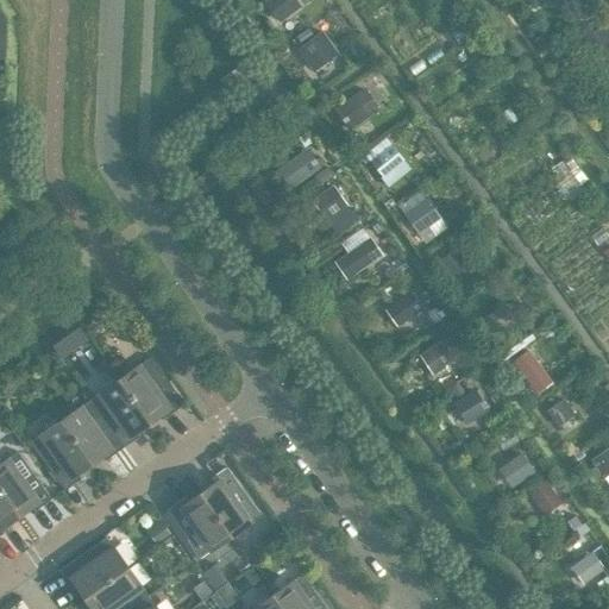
[(283,18),(301,6),(296,0),(271,0),(270,1),(283,18)]
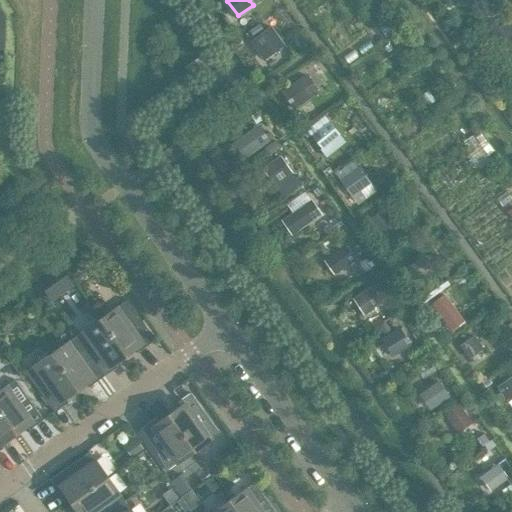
[(499,52),(511,42),(511,30),(506,21),(487,34),(499,52)]
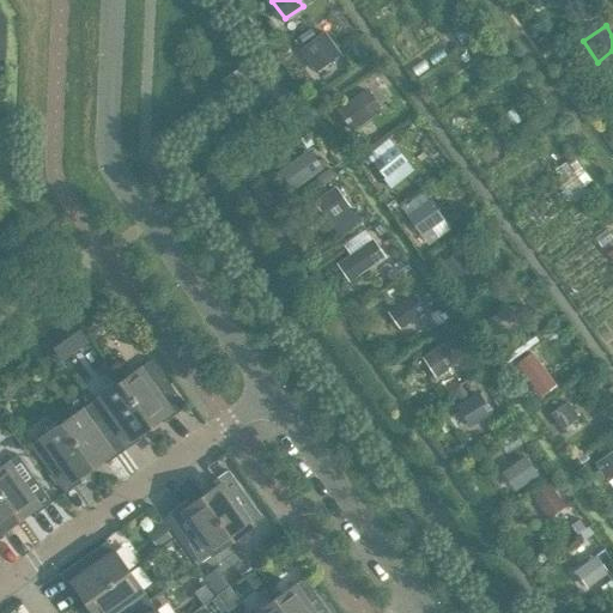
[(315,72),(340,54),(323,31),(298,49),(315,72)]
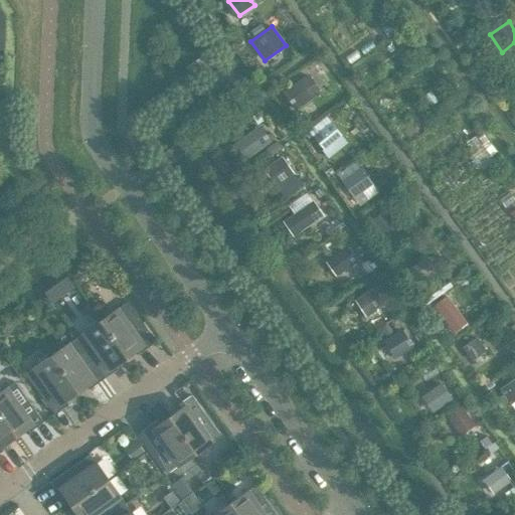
[(193,76),(213,62),(206,52),(186,67),(193,76)]
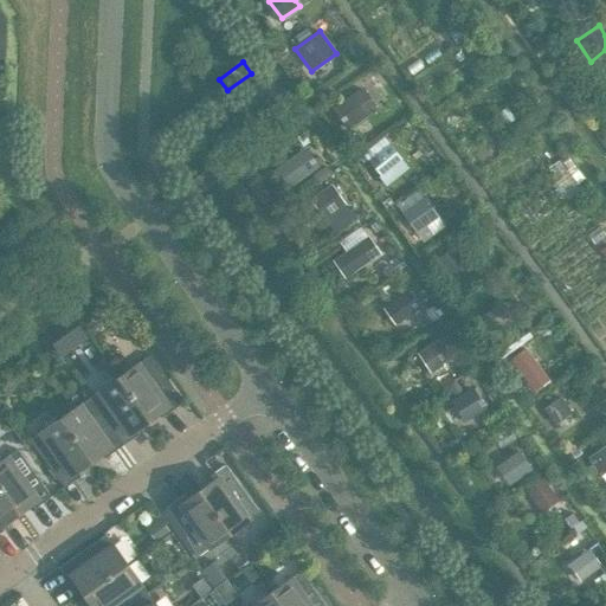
[(347,129),(366,116),(352,95),(333,108),(347,129)]
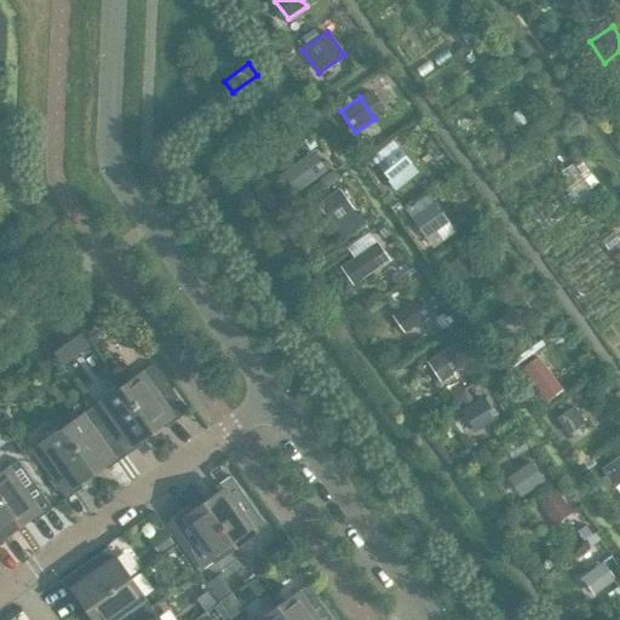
[(390,181),(411,164),(397,148),(377,165),(390,181)]
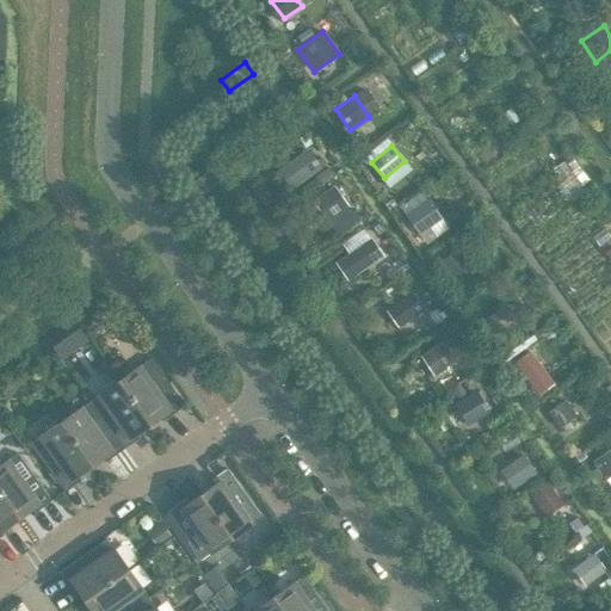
[(320,168),(307,149),(288,164),(301,181),(320,168)]
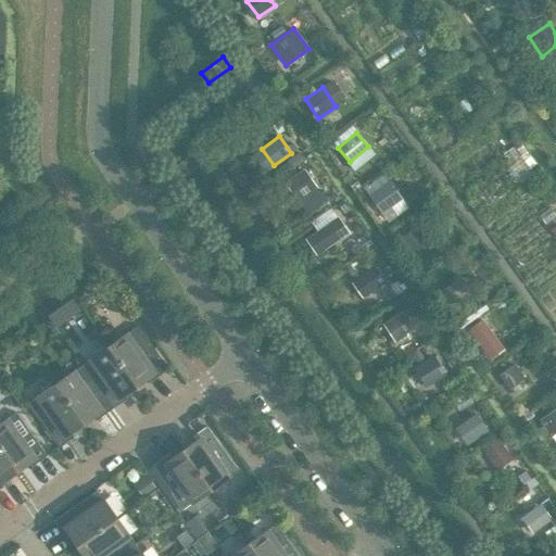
[(315,187),(303,171),(286,182),(298,199),(315,187)]
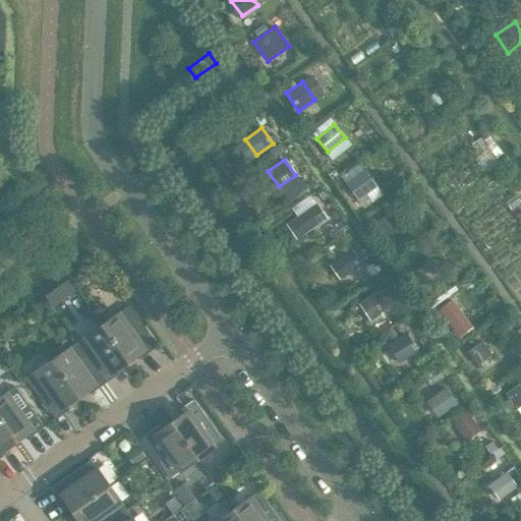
[(360,200),(375,190),(363,172),(348,182),(360,200)]
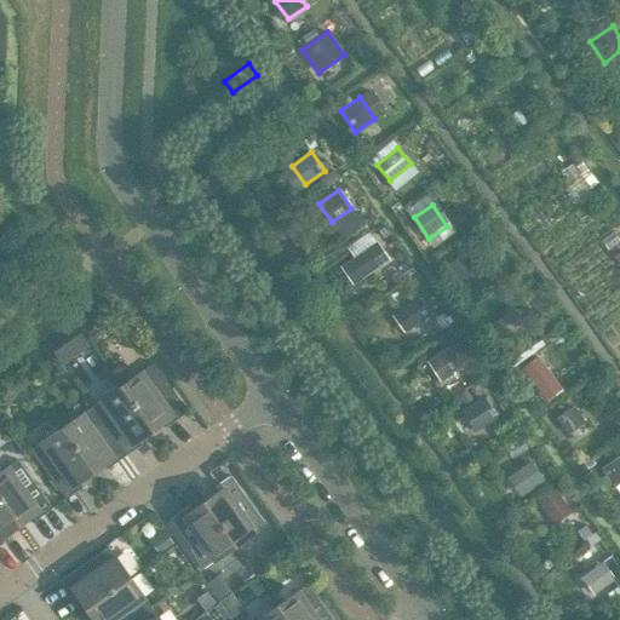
[(366,277),(390,260),(377,241),(352,258),(366,277)]
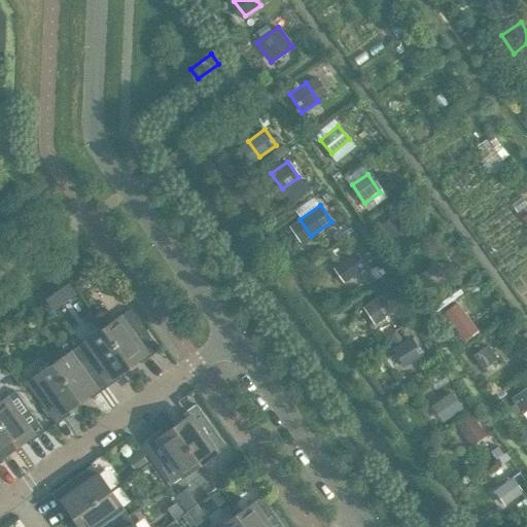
[(391,242),(406,232),(393,215),(380,225),(391,242)]
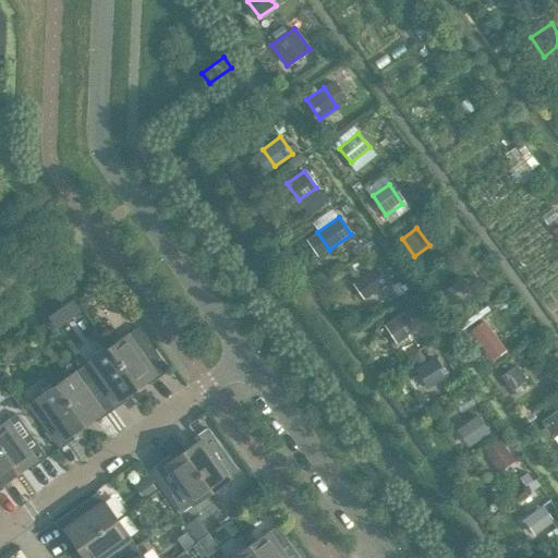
[(364,300),(388,283),(376,267),(352,283),(364,300)]
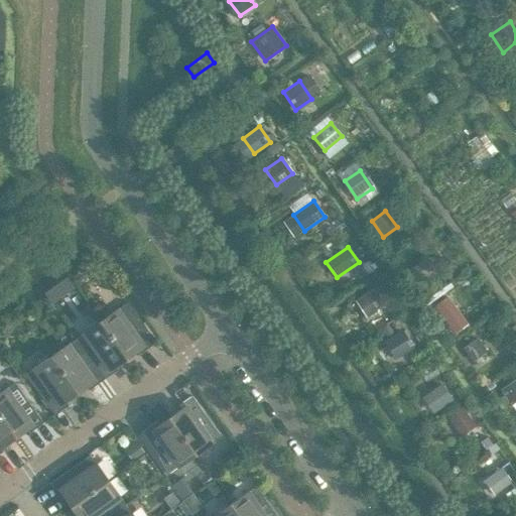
[(420,280),(434,270),(422,253),(416,257),(419,262),(411,268),(420,280)]
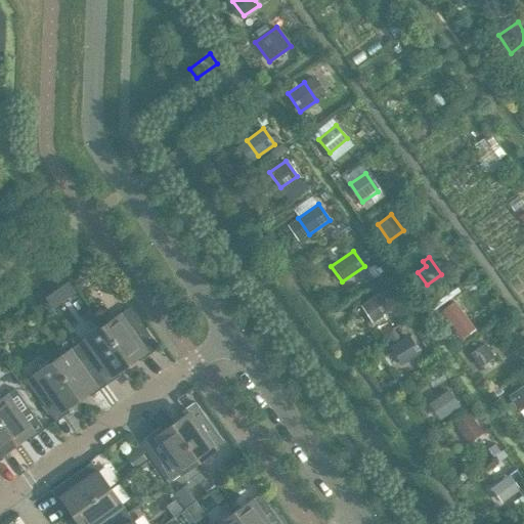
[(104,267),(94,275),(101,286),(111,277),(104,267)]
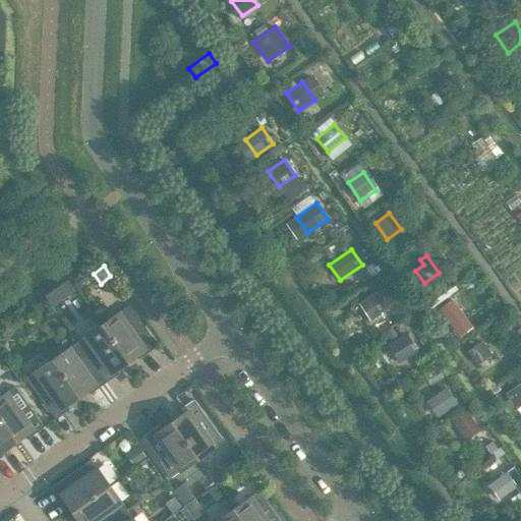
[(53,291),(44,297),(52,308),(60,302),(53,291)]
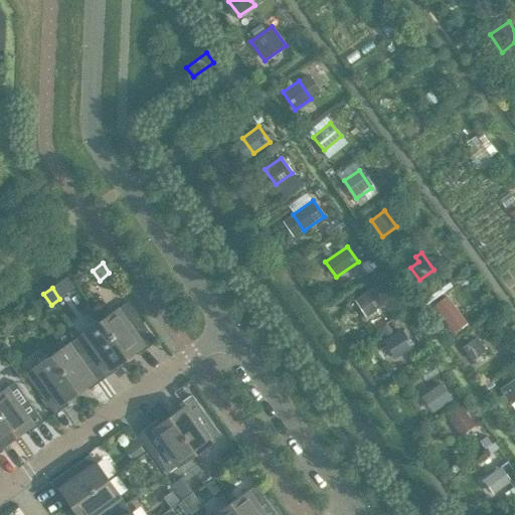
[(367,291),(354,300),(365,317),(378,308),(367,291)]
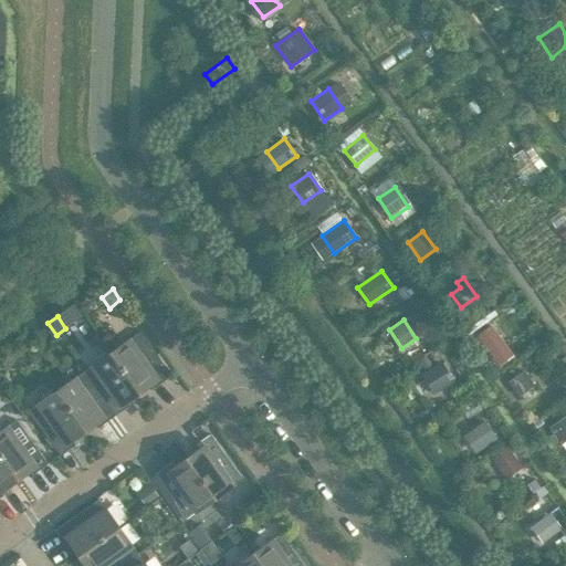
[(479,334),(489,346),(501,336),(491,324),(479,334)]
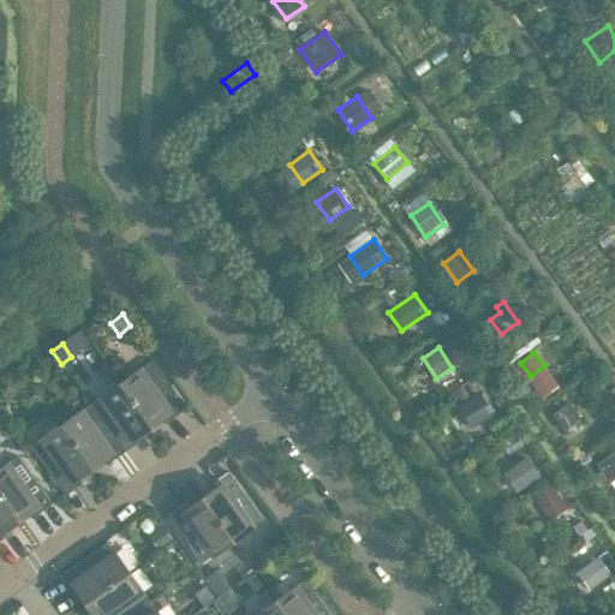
[(184,410),(149,362),(120,383),(148,422),(160,413),(167,422),(184,410)]
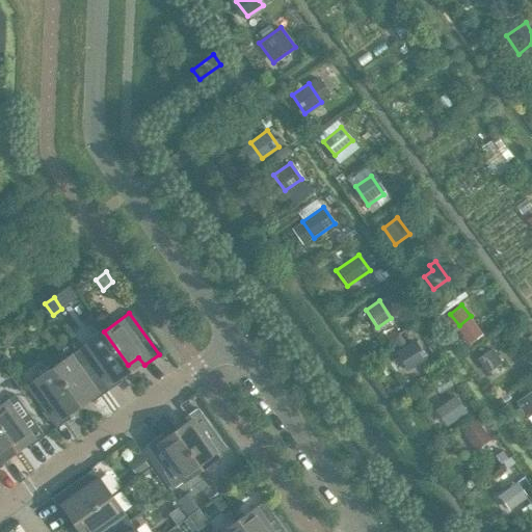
[(128,365),(104,331),(78,349),(107,391),(122,380),(116,373),(128,365)]
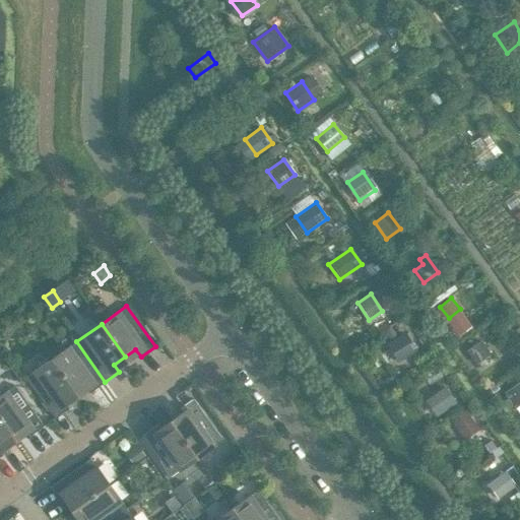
[(399,362),(417,350),(405,332),(387,343),(399,362)]
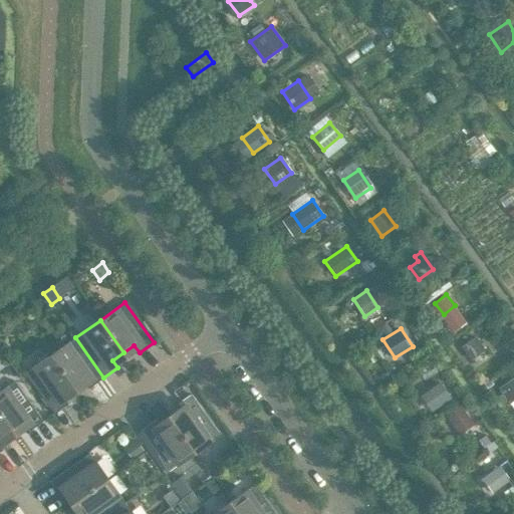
[(470,361),(485,350),(475,336),(460,347),(470,361)]
